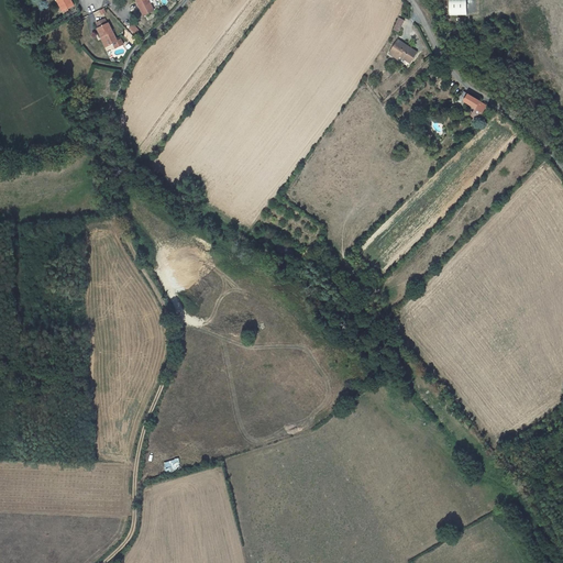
[(156,8),(152,0),(140,0),(142,2),(141,3),(146,13),(156,8)]
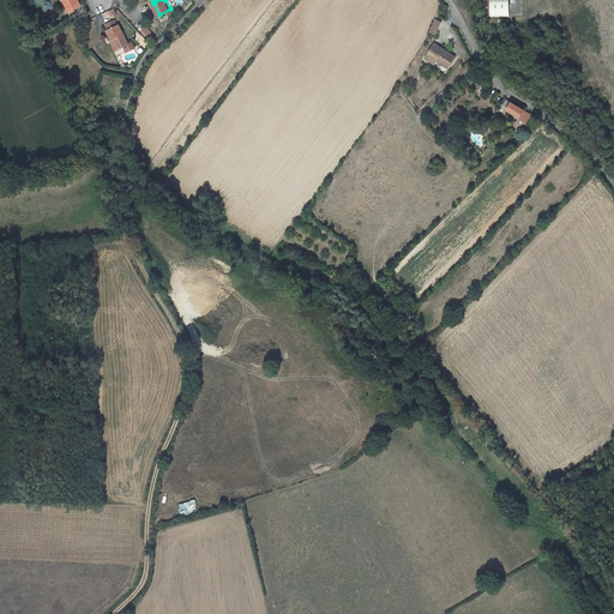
[(509,16),(507,0),(488,0),(489,17),(509,16)]
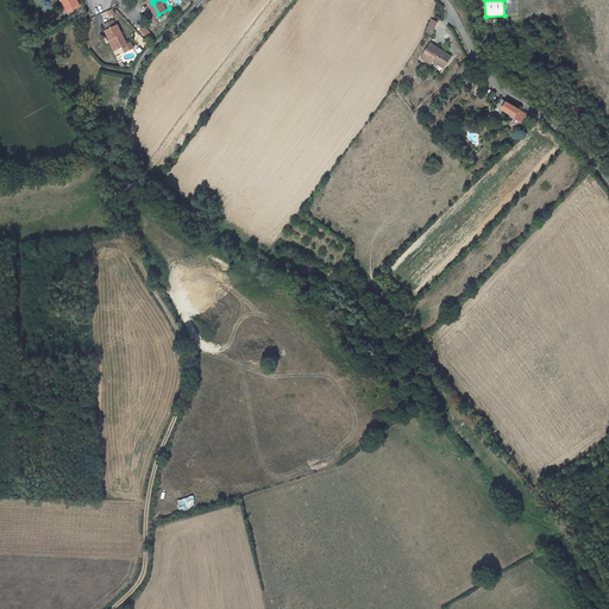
[(431,19),(427,32),(434,35),(438,20),(431,19)]
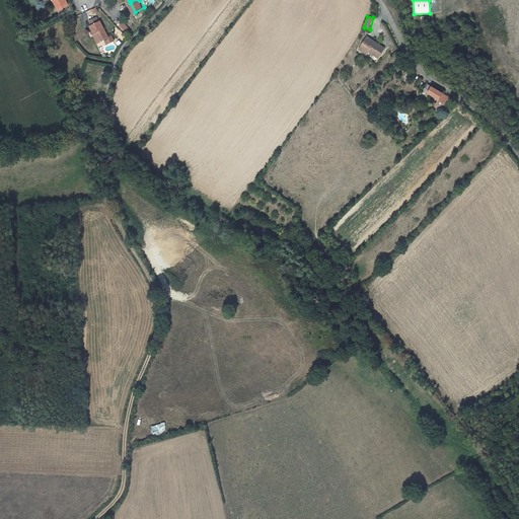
[(101,19),(92,24),(95,31),(96,30),(100,41),(104,39),(107,45),(115,41),(116,40),(113,34),(109,36),(101,19)]
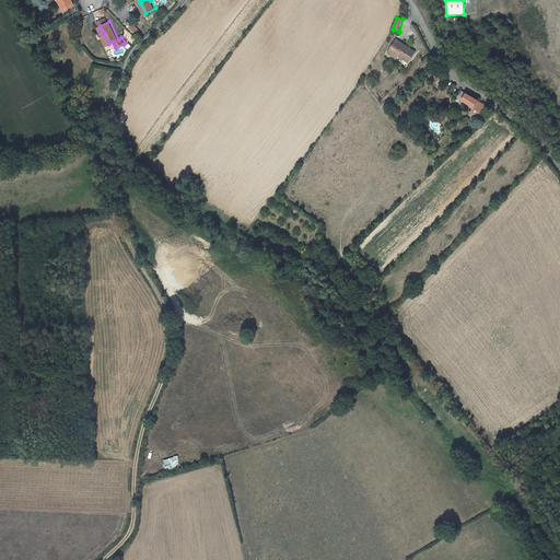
[(133,37),(140,30),(132,23),(126,31),(133,37)]
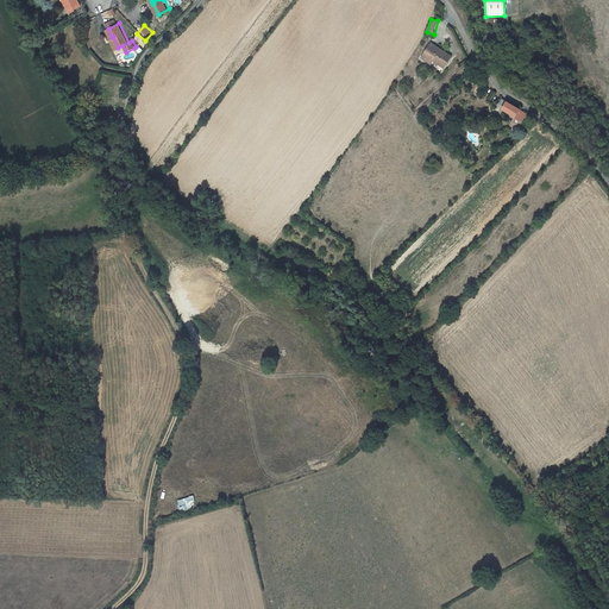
[(427,64),(438,73),(446,61),(427,45),(416,60),(422,63),(424,61),(427,64)]
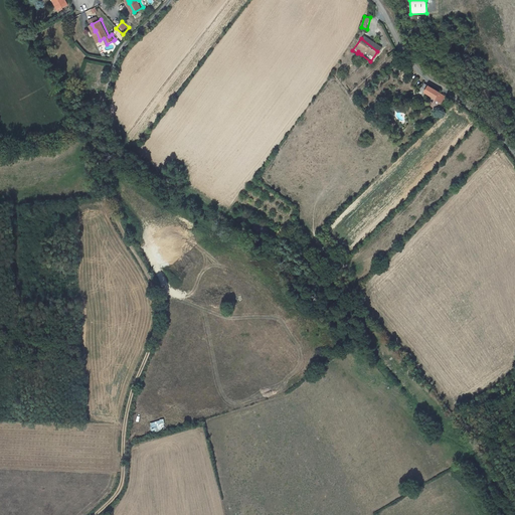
[(436,110),(445,98),(428,87),(423,93),(433,100),(428,106),(436,110)]
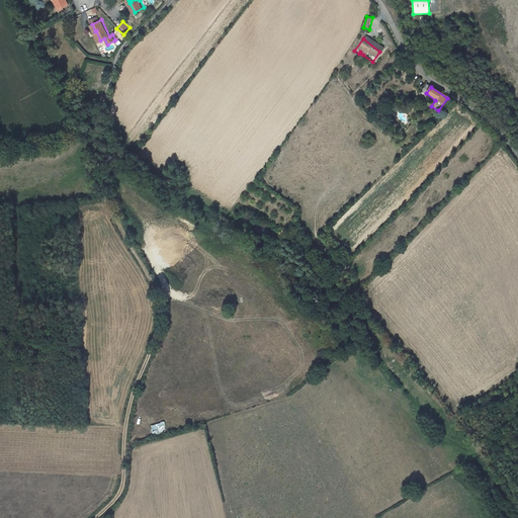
[(165,422),(151,425),(153,433),(167,431),(165,422)]
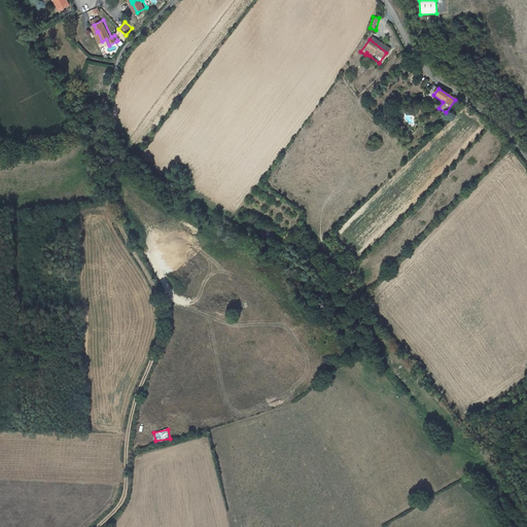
All buildings are outlined.
